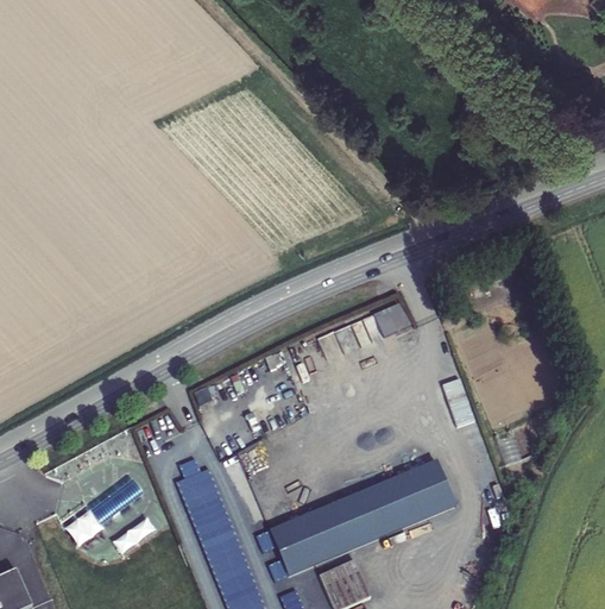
[(371,314),(382,338),(408,326),(397,302),(371,314)]
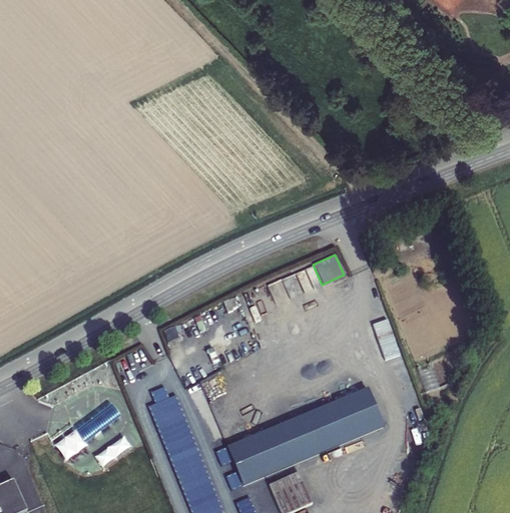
[(166,343),(177,338),(172,326),(161,331),(166,343)]
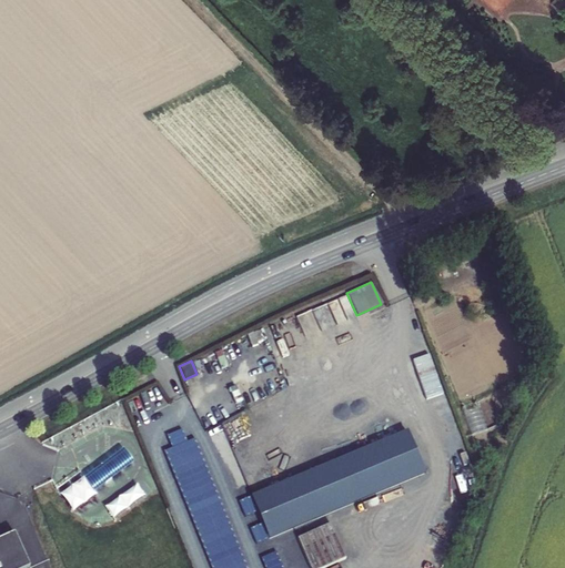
[(471,433),(486,428),(477,401),(462,406),(471,433)]
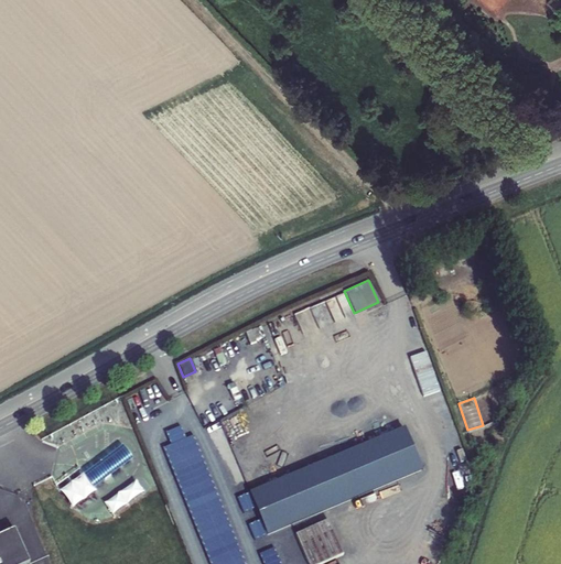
[(261,531),(420,474),(403,429),(245,487),(261,531)]
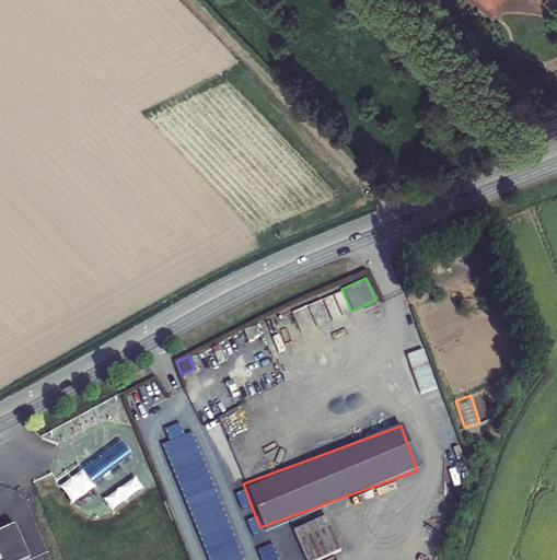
[(125,440),(103,455),(114,469),(135,454),(125,440)]
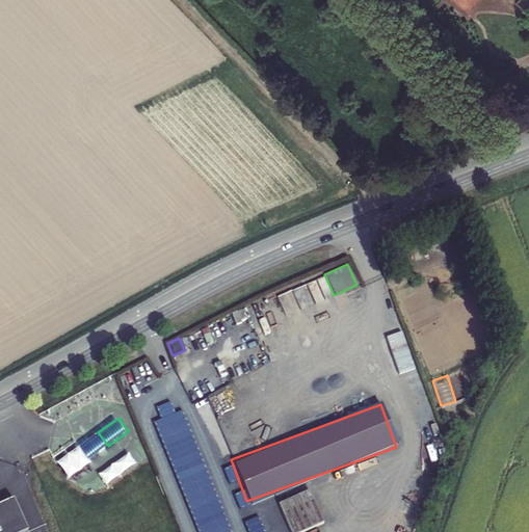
[(98,432),(90,439),(101,451),(101,452),(108,447),(108,446),(98,432)]
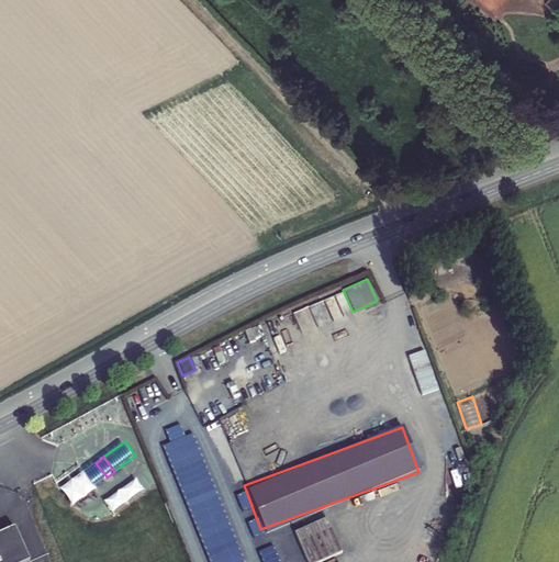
[(96,463),(85,471),(96,485),(107,476),(96,463)]
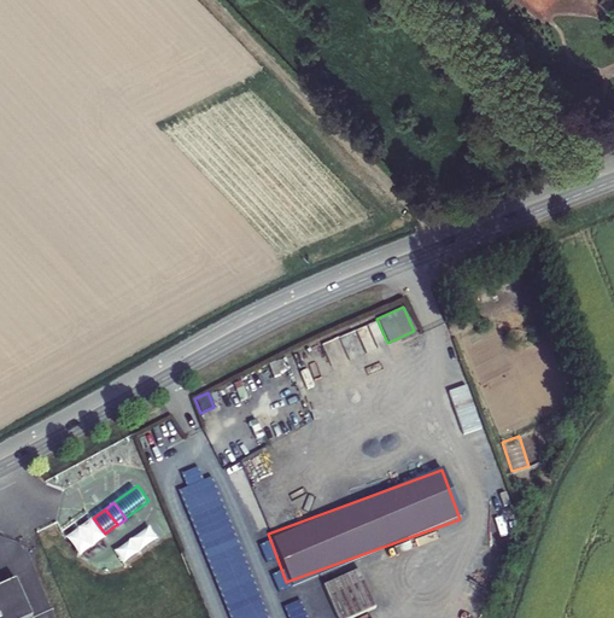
[(89,512),(76,522),(94,546),(106,536),(105,534),(93,518),(89,512)]
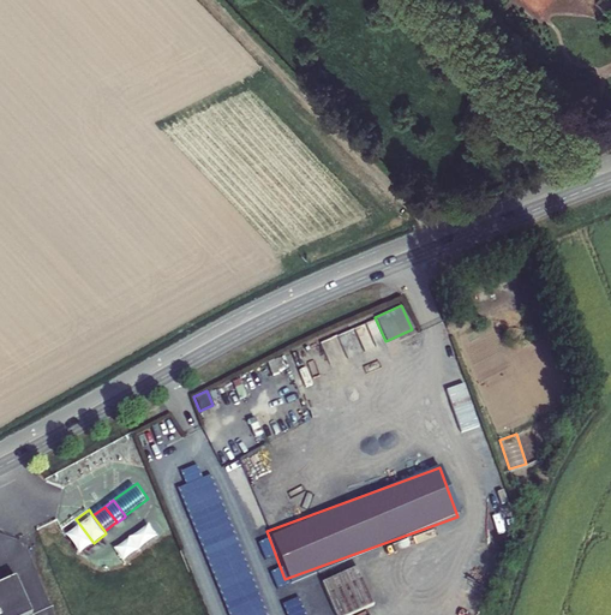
[(63,529),(81,553),(94,543),(76,519),(63,529)]
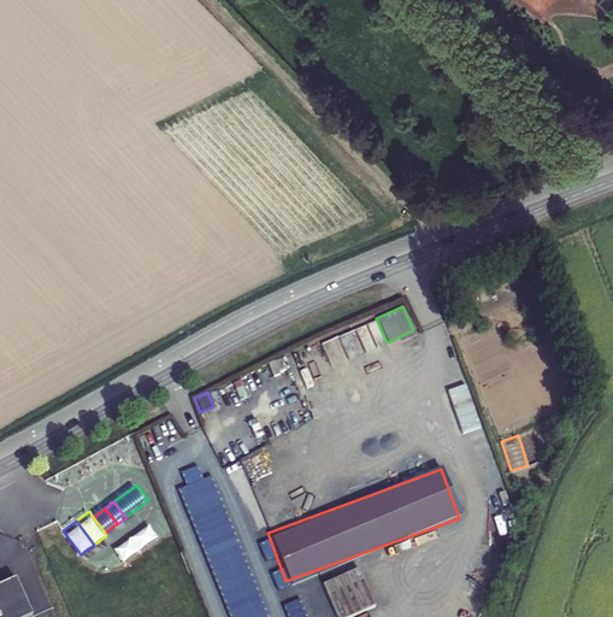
[(161,538),(153,527),(134,540),(142,551),(161,538)]
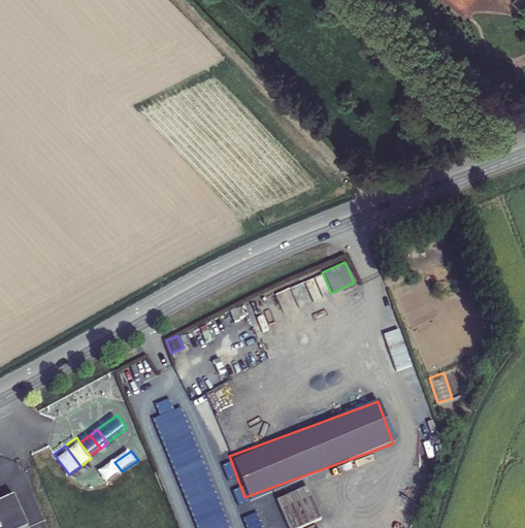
[(105,484),(122,471),(115,462),(98,474),(105,484)]
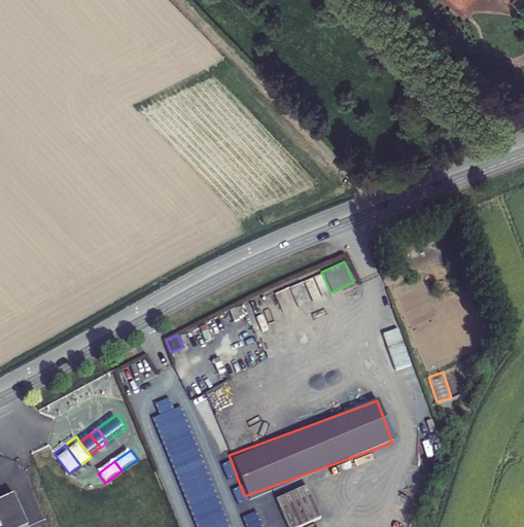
[(306,484),(274,496),(284,526),(295,526),(318,519),(306,484)]
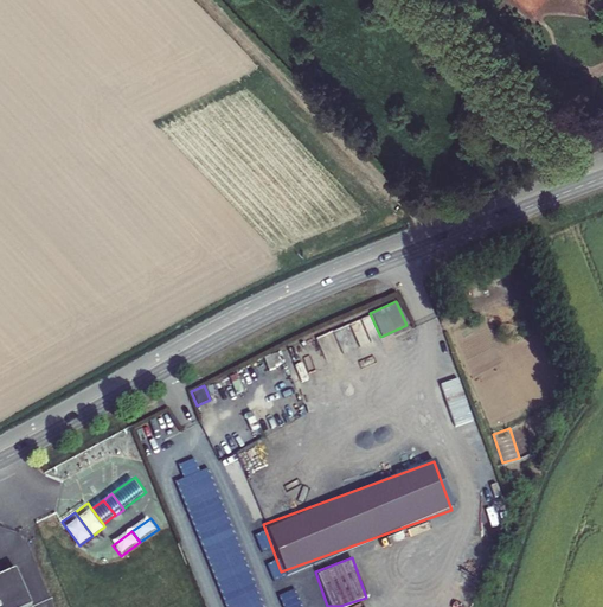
[(0,600),(14,594),(0,562),(0,600)]
